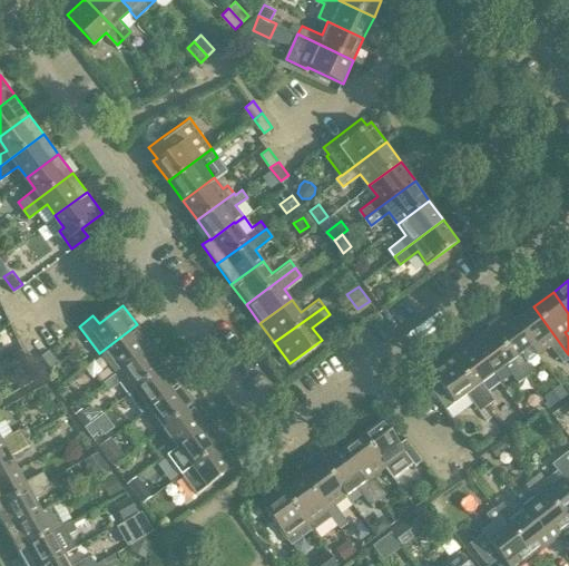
[(517,319),(513,321),(531,344),(530,345),(537,353),(550,344),(562,362),(568,357),(568,354),(533,306),(517,319)]
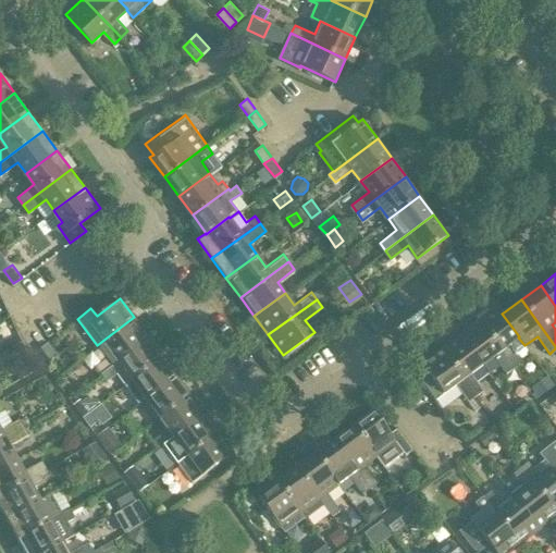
[(505,311),(498,304),(478,319),(514,367),(521,361),(508,344),(518,338),(519,336),(502,314),(505,311)]
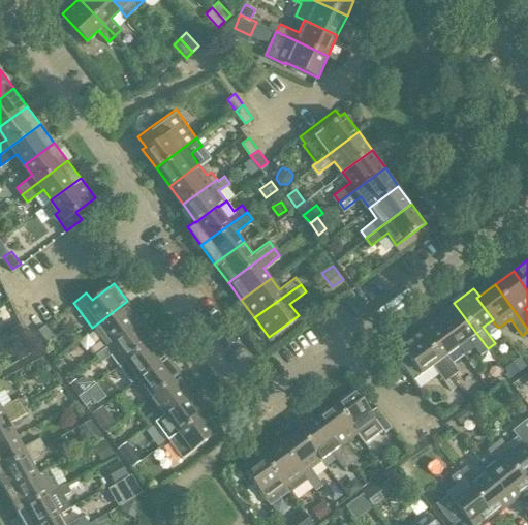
[(102,338),(91,346),(96,353),(141,319),(127,301),(92,328),(95,332),(96,331),(102,338)]
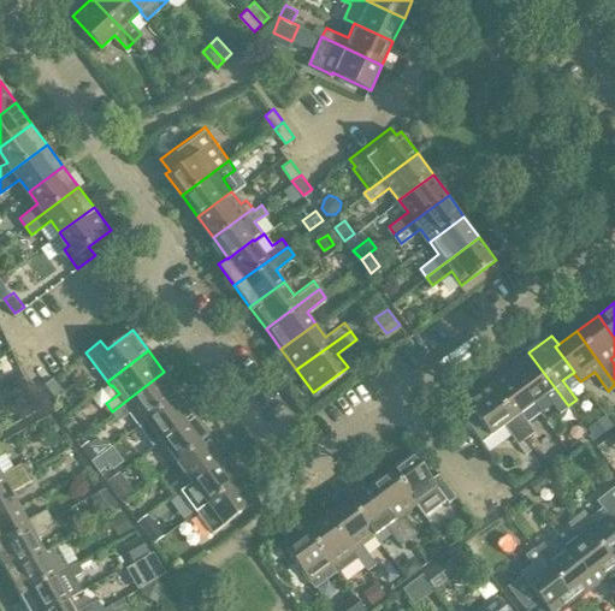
[(568,405),(528,353),(508,368),(533,402),(545,393),(560,413),(568,405)]
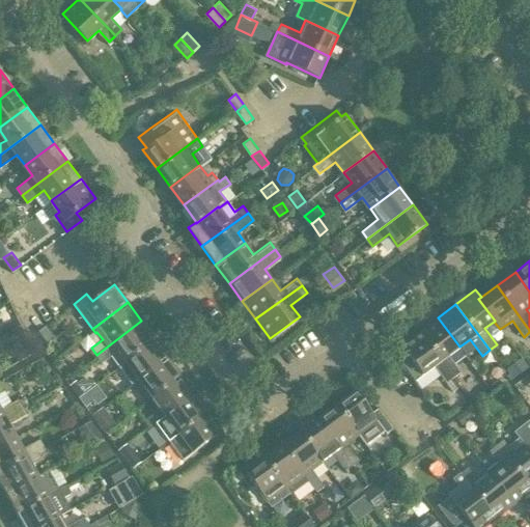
[(438,317),(419,331),(453,377),(461,371),(448,355),(459,347),(438,317)]
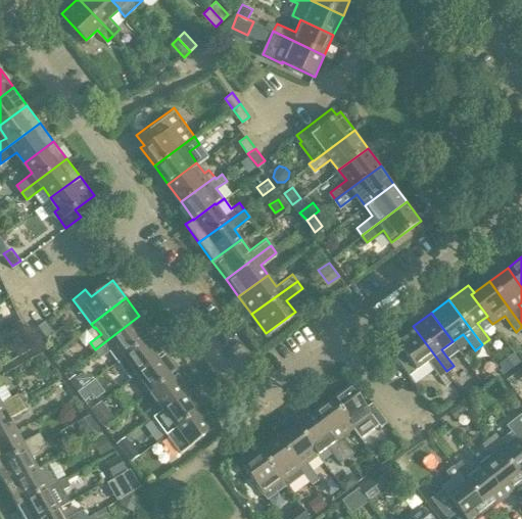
[(139,316),(95,349),(101,357),(110,349),(117,360),(153,334),(139,316)]
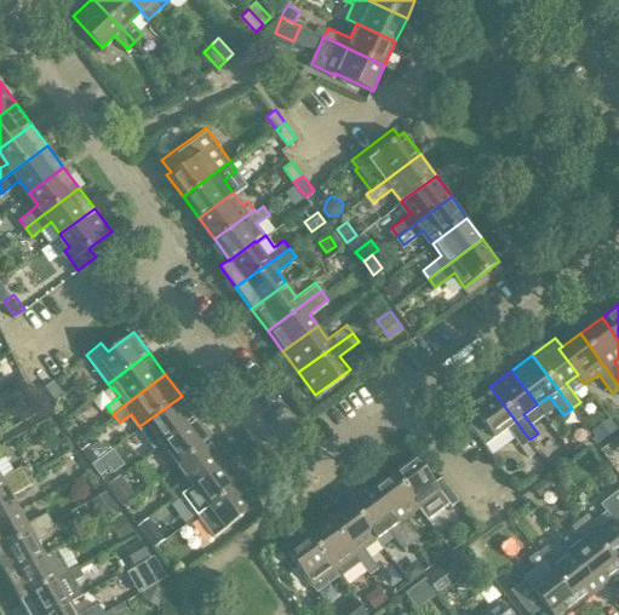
[(45,385),(56,400),(64,394),(53,379),(45,385)]
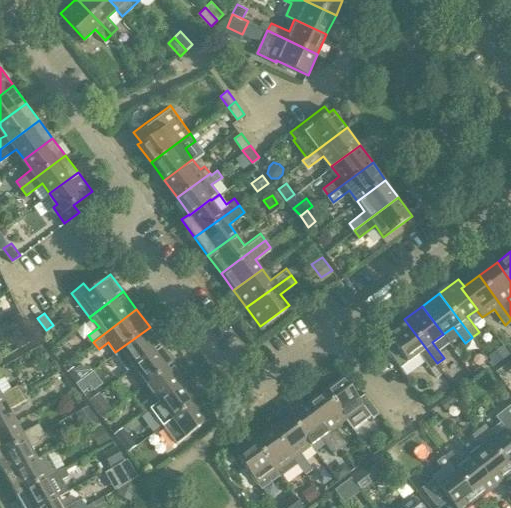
[(389,337),(382,343),(400,367),(418,353),(430,368),(437,363),(404,319),(386,332),(389,337)]
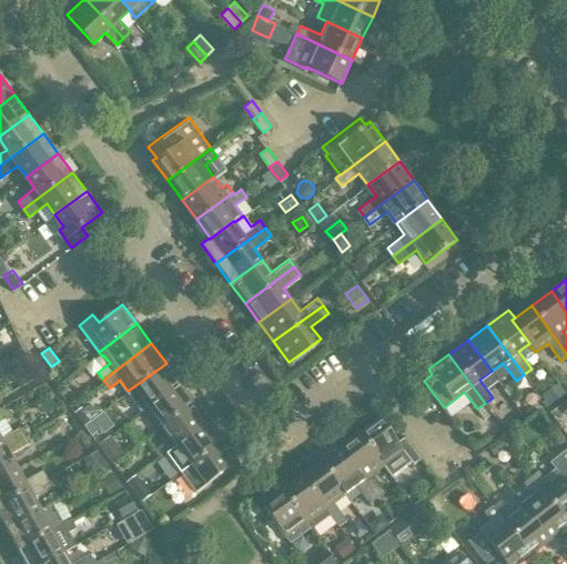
[(128,391),(142,410),(181,382),(166,363),(128,391)]
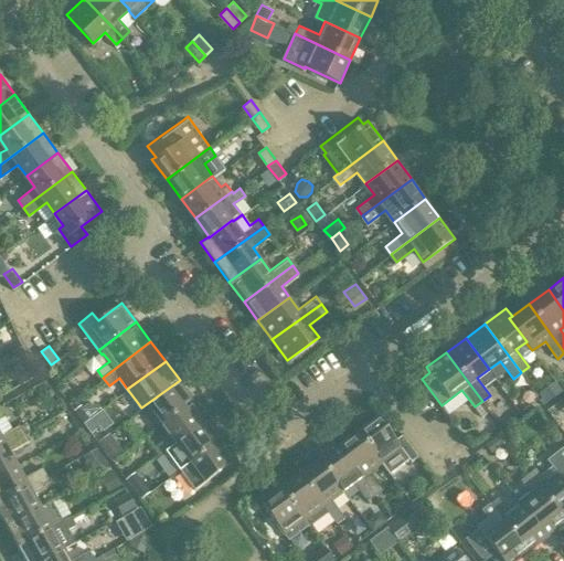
[(544,403),(563,390),(563,388),(556,379),(539,391),(542,395),(540,398),(544,403)]
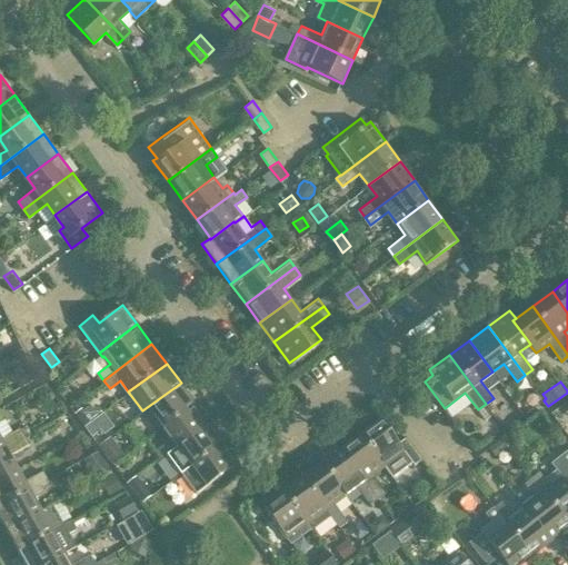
[(142,410),(131,418),(138,427),(155,414),(163,425),(195,402),(181,383),(142,410)]
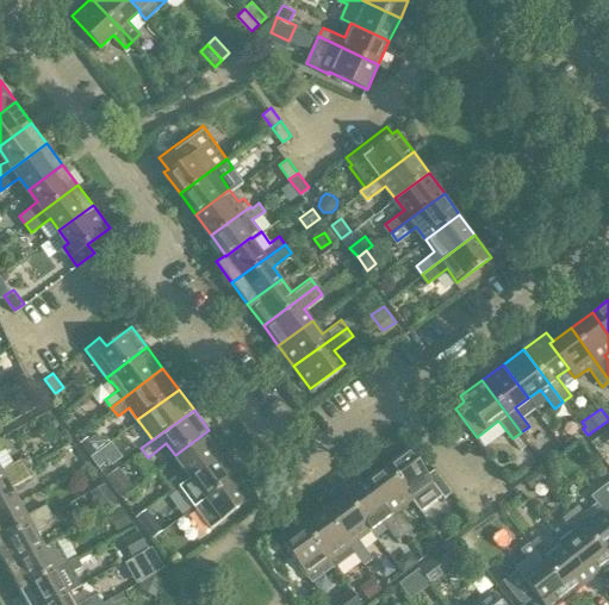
[(209,430),(175,455),(185,468),(166,482),(172,491),(179,485),(224,450),(209,430)]
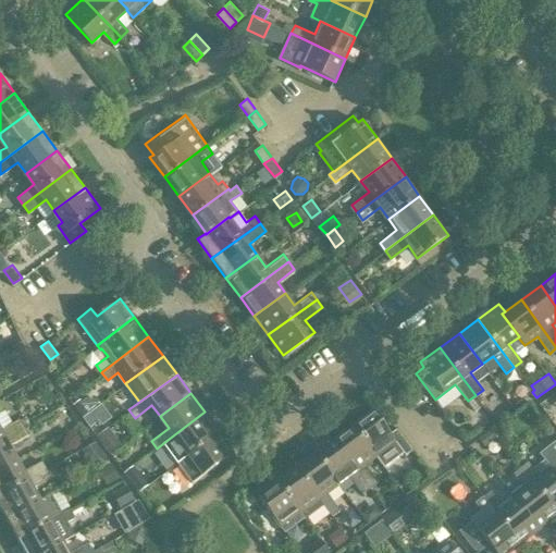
[(476,395),(468,401),(474,410),(482,405),(476,395)]
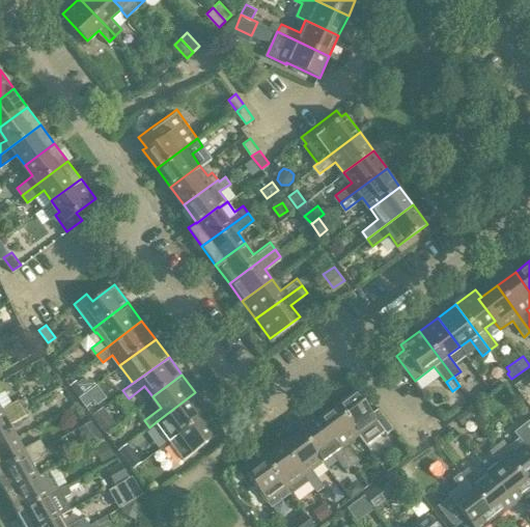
[(71,384),(79,395),(86,390),(80,382),(78,379),(71,384)]
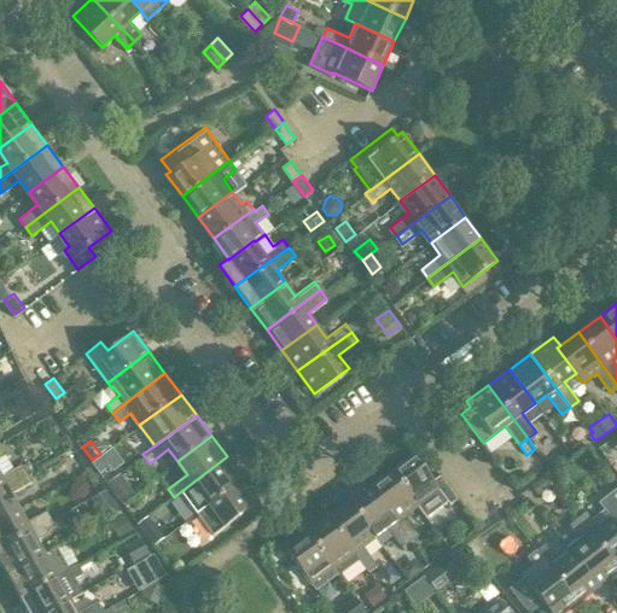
[(93,444),(100,454),(103,453),(112,444),(110,442),(98,441),(93,444)]
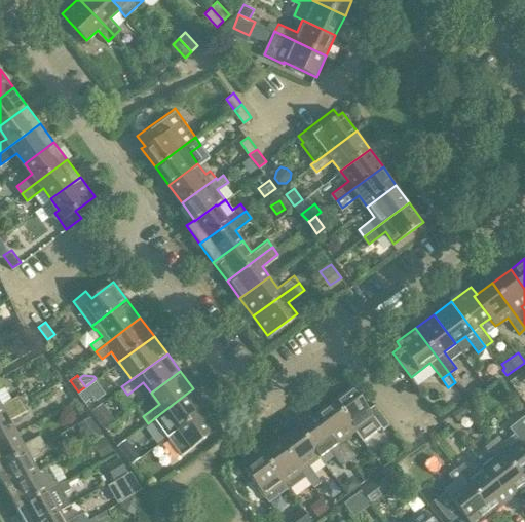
[(0,414),(23,402),(19,395),(1,404),(0,402),(0,388),(5,386),(0,377),(0,414)]
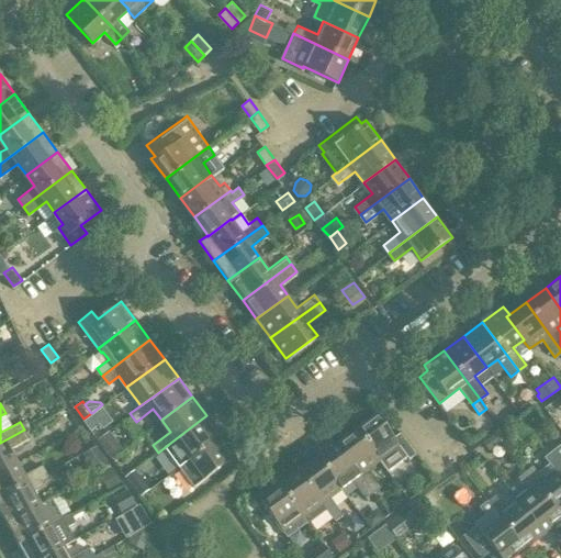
[(91,413),(83,419),(90,428),(100,421),(93,412),(91,413)]
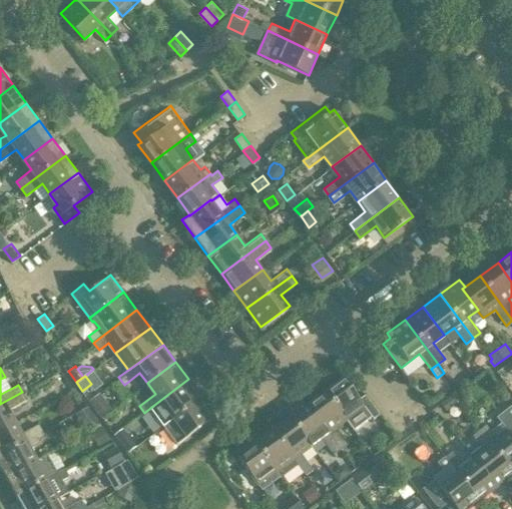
[(344,376),(326,390),(347,418),(354,428),(372,415),(374,417),(380,412),(366,392),(360,397),(344,376)]
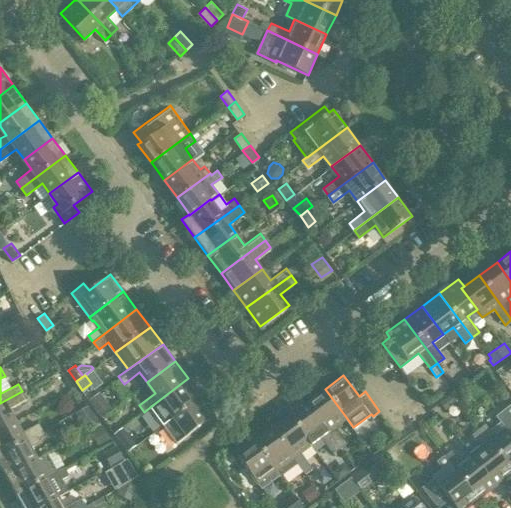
[(188,378),(150,407),(163,424),(201,396),(188,378)]
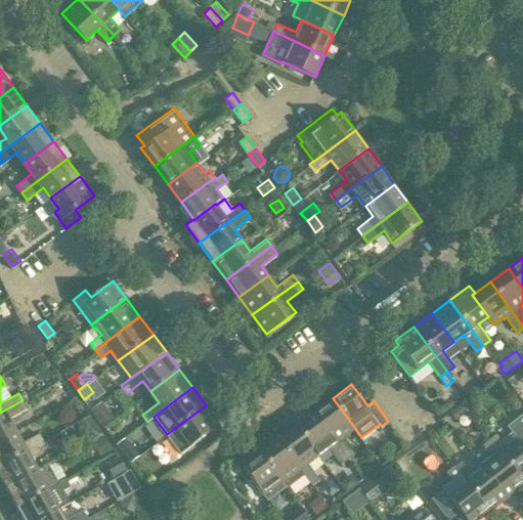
[(354,427),(333,398),(314,412),(348,457),(355,451),(344,435),(354,427)]
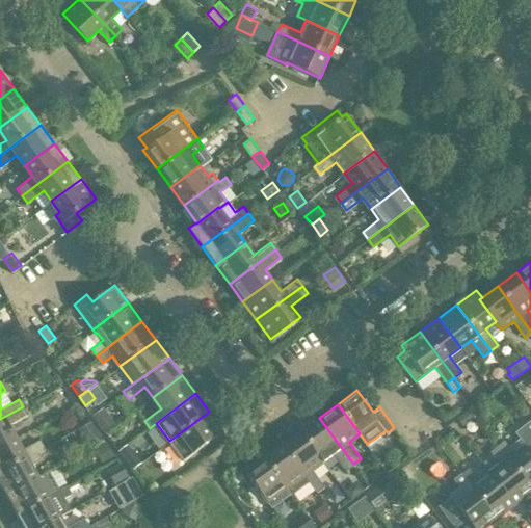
[(117,424),(104,405),(93,415),(105,432),(117,424)]
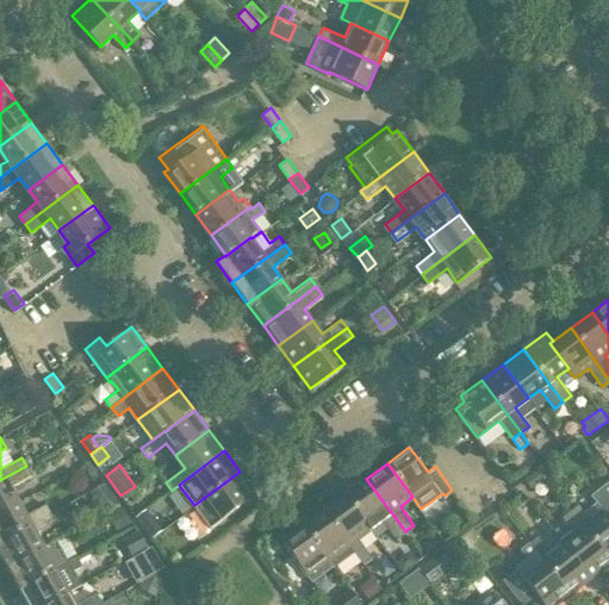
[(26,466),(0,480),(0,509),(18,499),(12,487),(32,475),(26,466)]
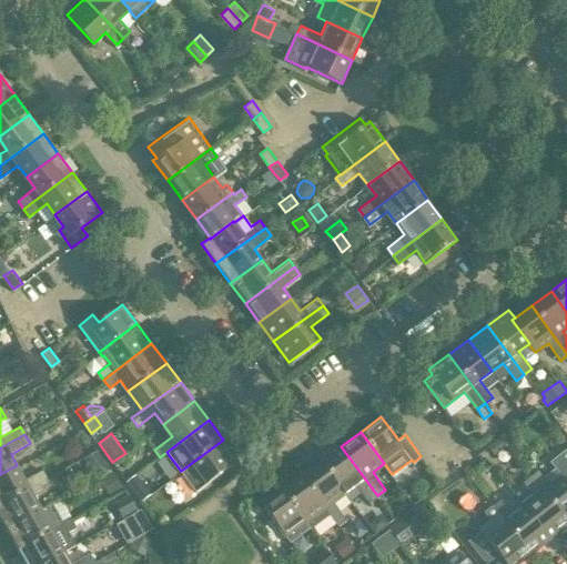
[(507,444),(500,436),(488,445),(494,454),(507,444)]
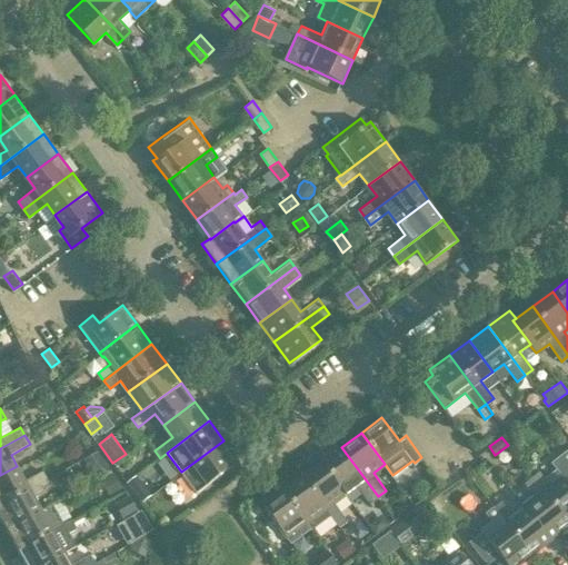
[(223,440),(181,472),(197,493),(239,461),(223,440)]
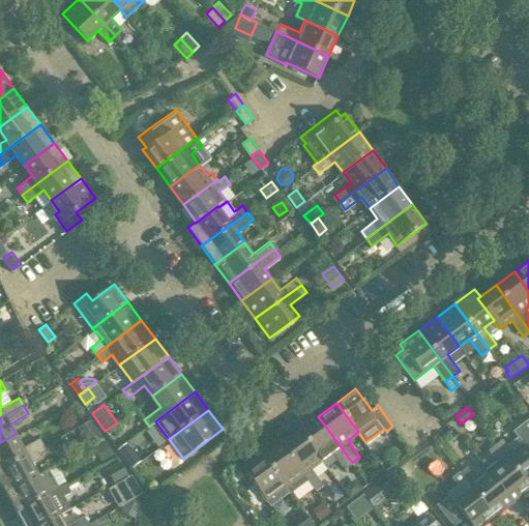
[(318,416),(300,429),(322,459),(333,450),(345,467),(352,462),(318,416)]
